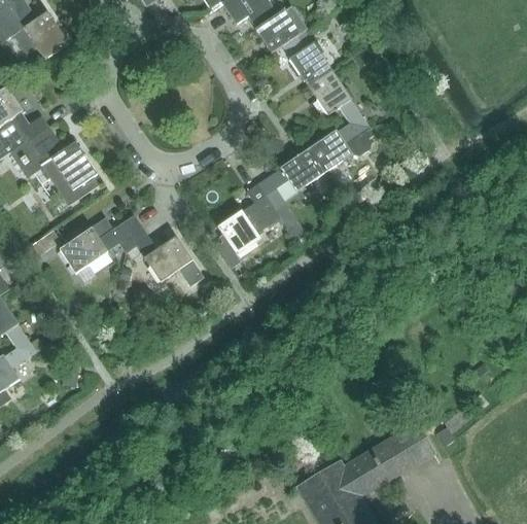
[(0,0),(0,9),(14,0),(0,0)]
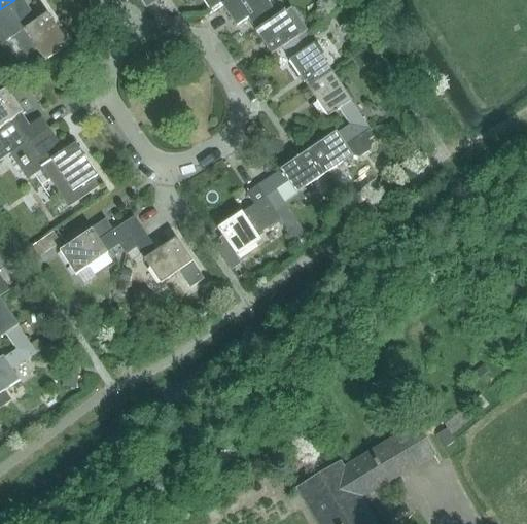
[(0,27),(0,28),(4,25),(11,37),(15,35),(32,59),(40,53),(45,60),(69,43),(47,10),(36,19),(23,0),(14,0),(0,9),(0,27)]
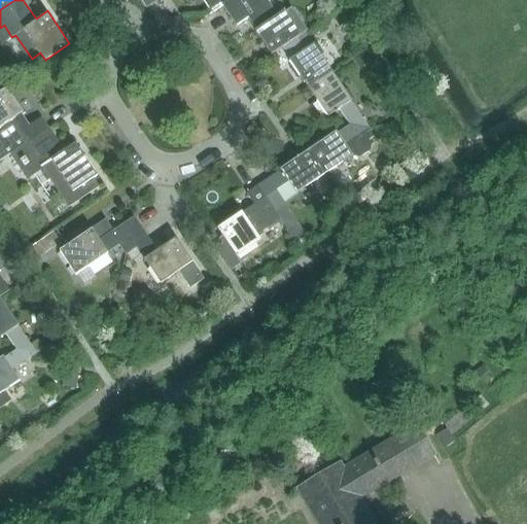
[(210,9),(222,1),(223,0),(204,0),(210,9)]
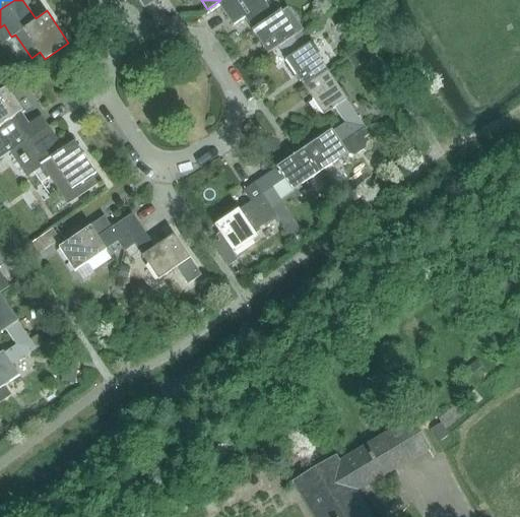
[(245,15),(253,27),(264,18),(273,12),(266,0),(220,0),(219,1),(234,22),(245,15)]
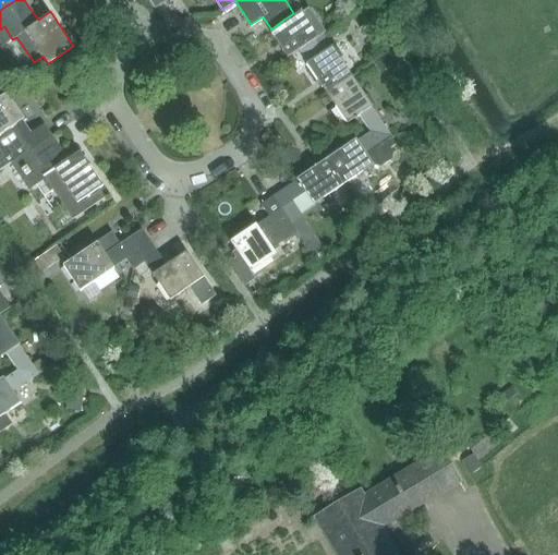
[(358,8),(351,12),(360,24),(366,20),(358,8)]
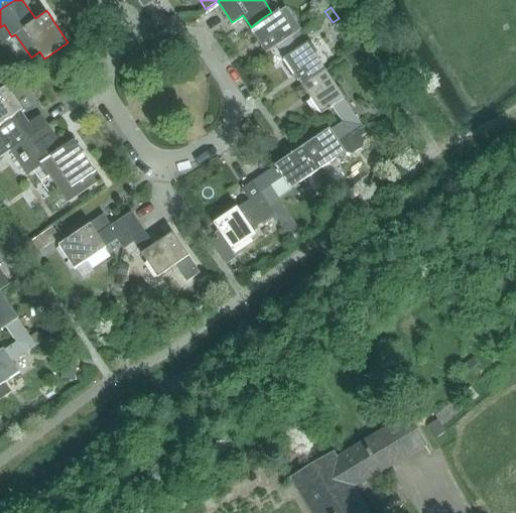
[(266,51),(276,44),(276,43),(292,32),(277,9),(271,12),(262,18),(251,27),(250,28),(266,51)]
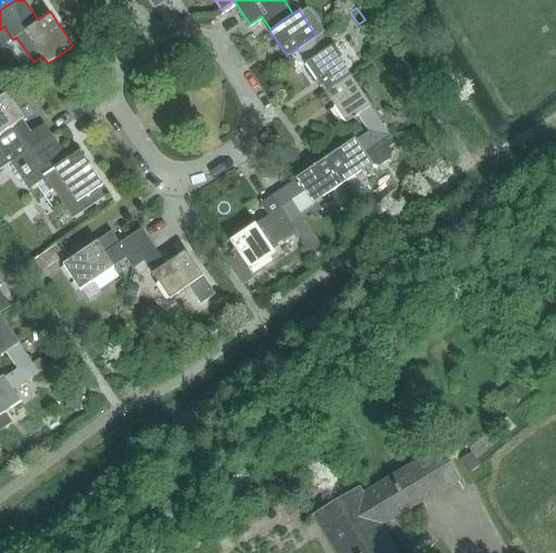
[(305,62),(325,91),(350,74),(329,44),(325,47),(316,34),(315,35),(298,47),(298,48),(306,61),(305,62)]
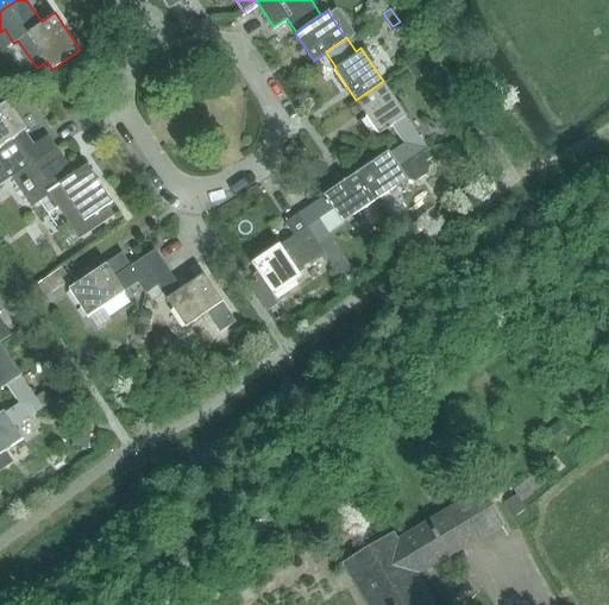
[(421,57),(408,67),(416,80),(429,70),(421,57)]
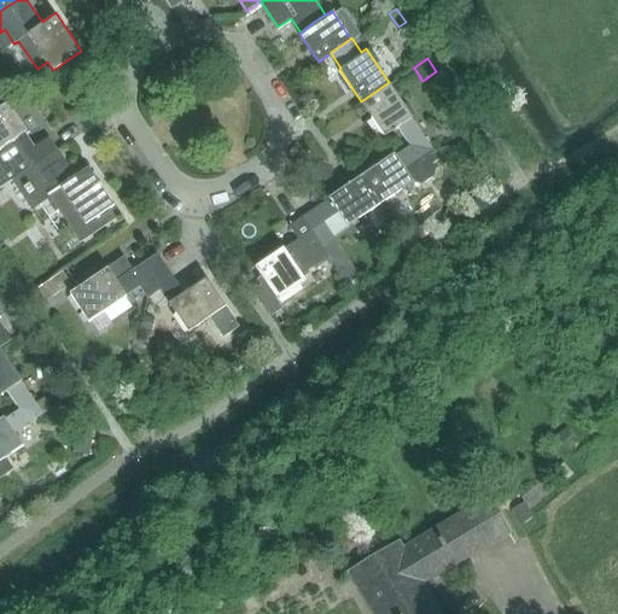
[(13,72),(0,81),(0,99),(22,85),(13,72)]
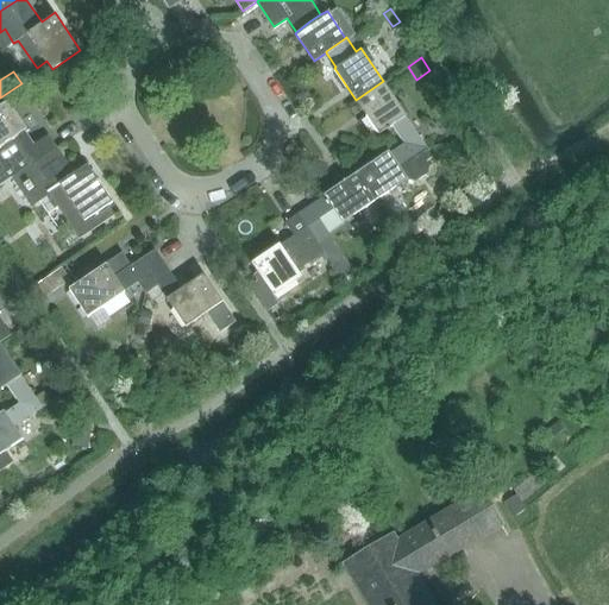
[(378,132),(391,124),(403,142),(405,142),(405,140),(408,146),(420,138),(403,114),(405,113),(383,81),(356,100),(378,132)]
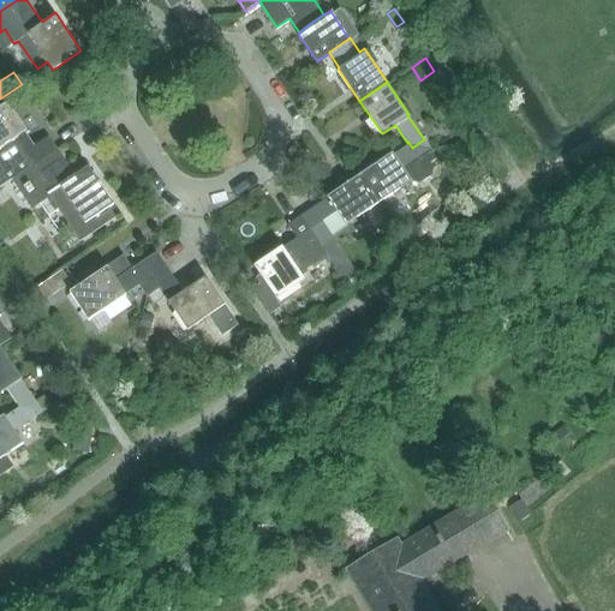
[(0,144),(10,138),(28,167),(57,148),(48,135),(34,144),(24,130),(27,129),(7,100),(0,105),(0,144)]
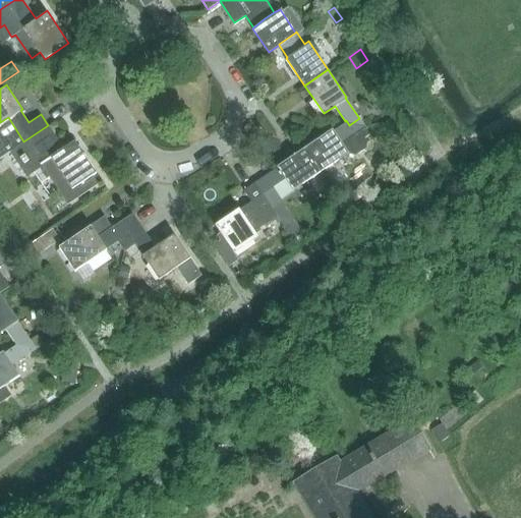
[(332,128),(304,147),(320,170),(343,156),(347,153),(355,154),(365,148),(366,139),(364,136),(369,133),(359,118),(349,125),(346,120),(346,121),(345,121),(333,129),(332,128)]
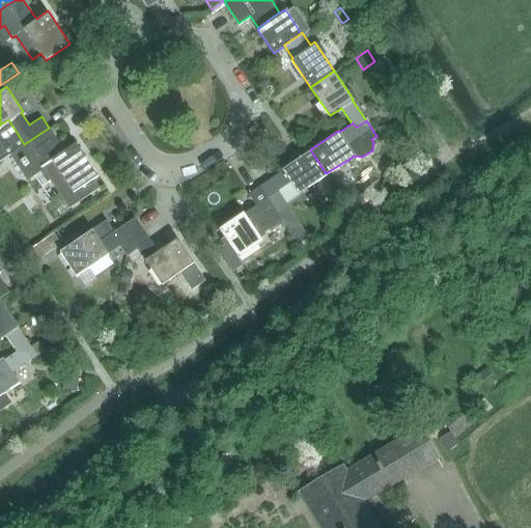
[(24,144),(10,154),(27,178),(43,167),(68,206),(100,186),(94,177),(98,174),(76,142),(64,150),(54,135),(49,128),(24,144)]
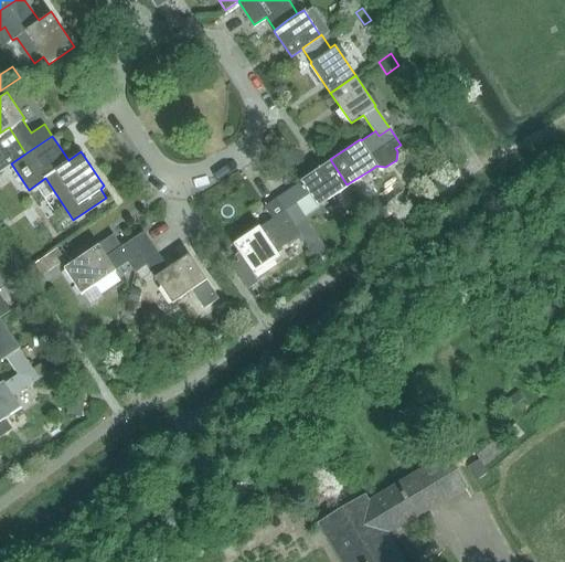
[(301,181),(277,198),(294,222),(305,213),(317,204),(347,184),(330,159),(300,179),(301,181)]
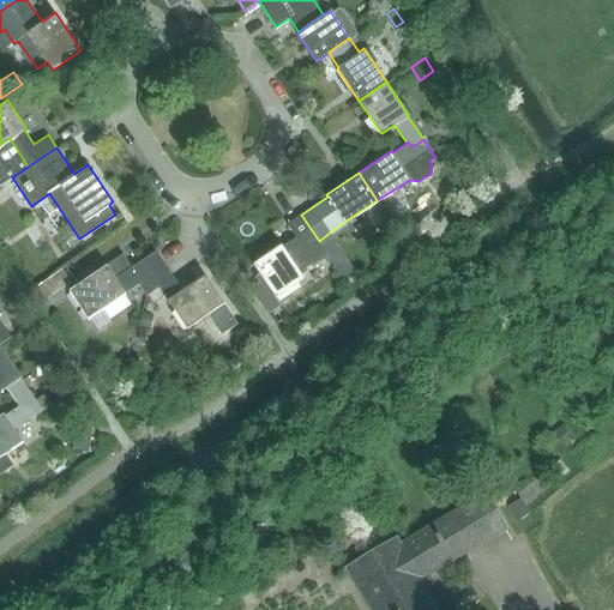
[(319,241),(301,215),(288,223),(296,236),(283,246),(281,245),(253,264),(276,296),(304,278),(295,266),(317,252),(313,246),(319,241)]
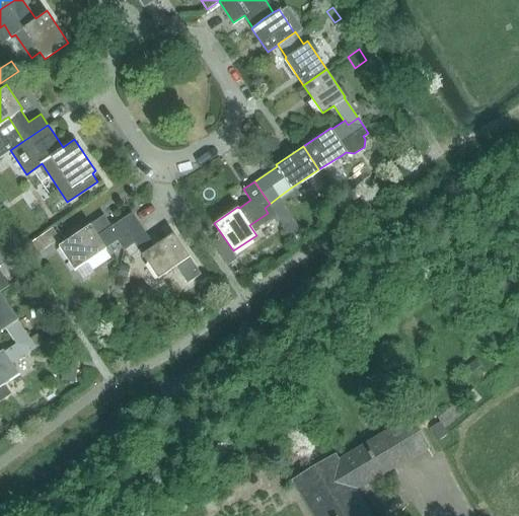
[(280,196),(270,204),(276,213),(277,214),(287,207),(280,196)]
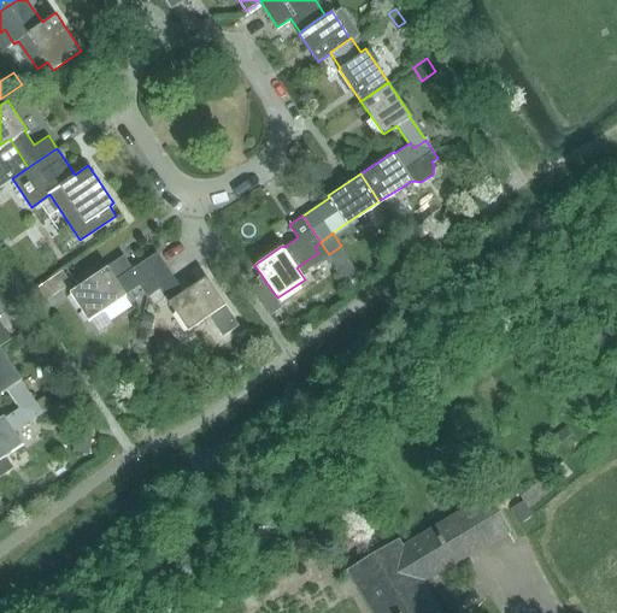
[(146,294),(147,294),(140,282),(165,264),(158,252),(157,251),(133,267),(124,254),(70,290),(88,318),(123,295),(127,301),(144,290),(146,294)]
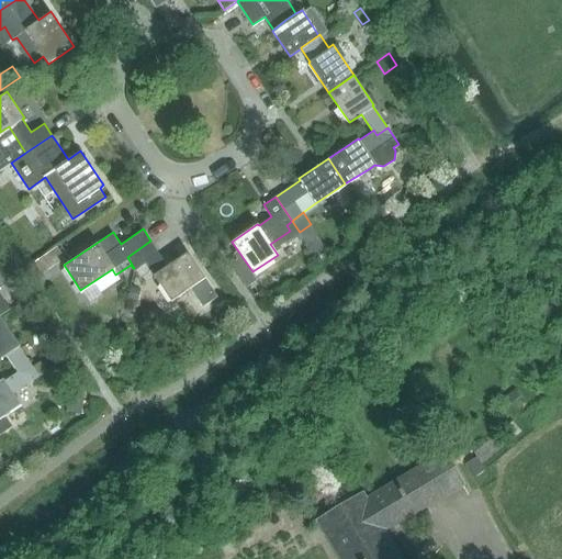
[(318,236),(307,244),(315,256),(327,248),(318,236)]
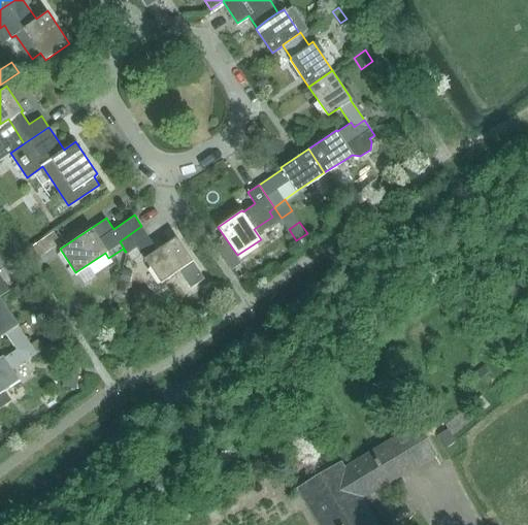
[(120,241),(126,252),(136,244),(144,257),(160,282),(179,269),(191,287),(204,276),(176,236),(157,249),(147,235),(141,226),(120,241)]
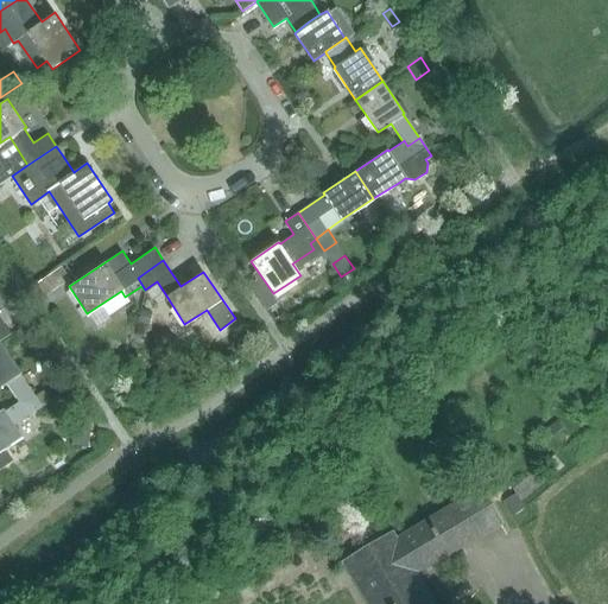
[(61,265),(45,275),(54,288),(70,278),(67,274),(61,265)]
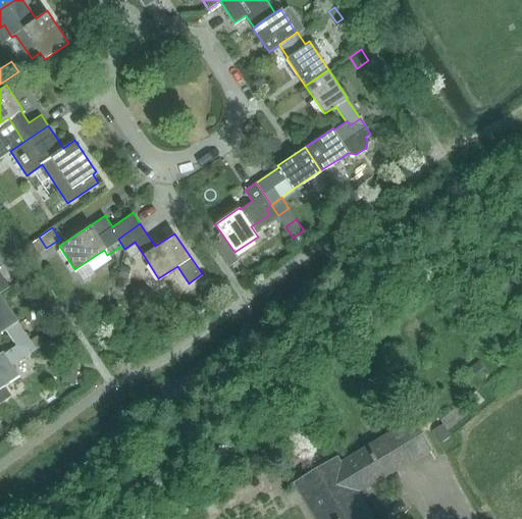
[(0,252),(0,253),(9,247),(0,234),(0,252)]
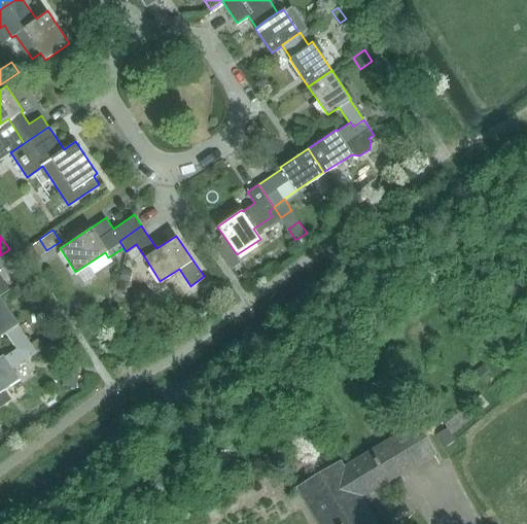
[(129,269),(124,268),(120,267),(117,277),(126,279),(129,269)]
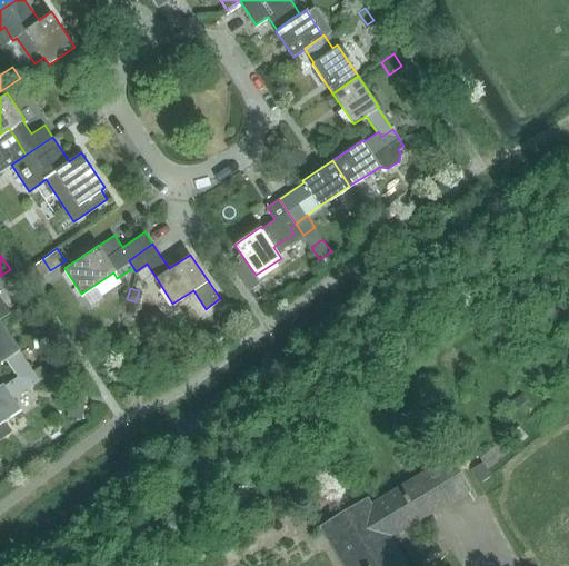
[(18,375),(17,376),(18,376),(19,376),(21,379),(33,371),(32,370),(18,349),(19,348),(0,320),(0,361),(7,358),(18,375)]
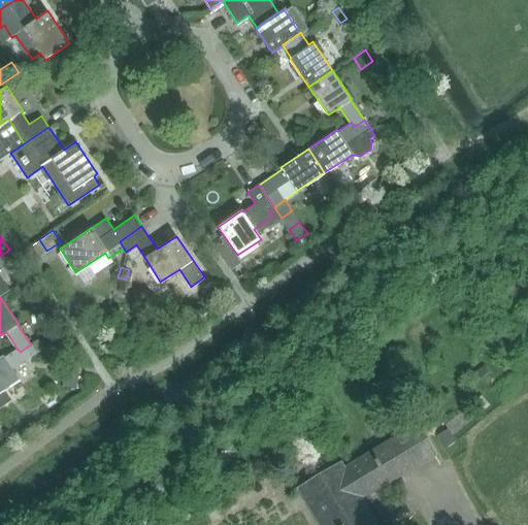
[(31,345),(36,352),(45,350),(37,338),(30,343),(31,345)]
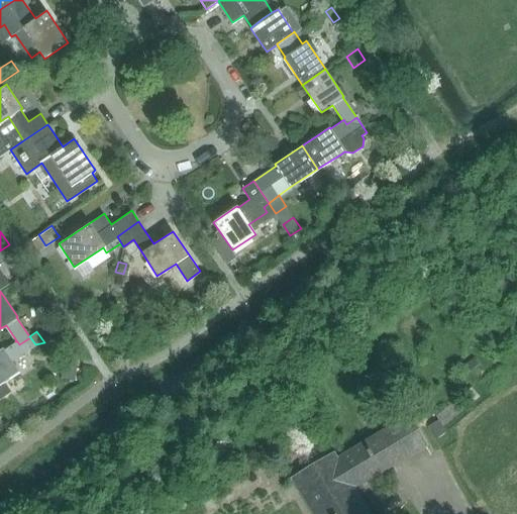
[(3,347),(0,349),(0,383),(18,372),(11,361),(35,344),(30,337),(19,344),(17,341),(16,341),(15,341),(4,348),(3,347)]
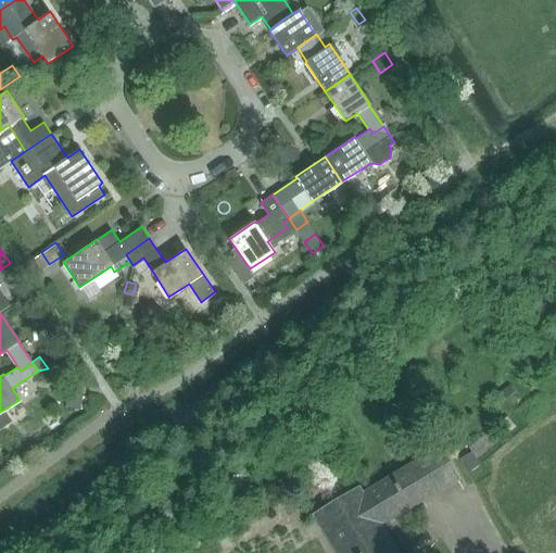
[(67,405),(80,406),(83,392),(70,391),(68,391),(67,405)]
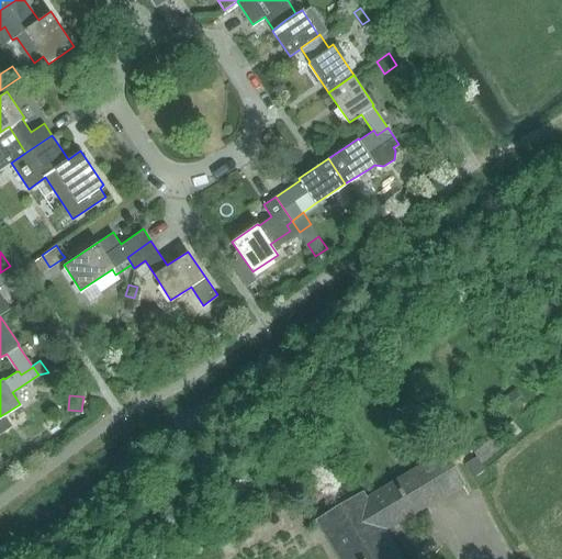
[(462,482),(442,448),(366,494),(362,489),(317,515),(343,558),(401,558),(384,530),(412,514),(411,513),(462,482)]
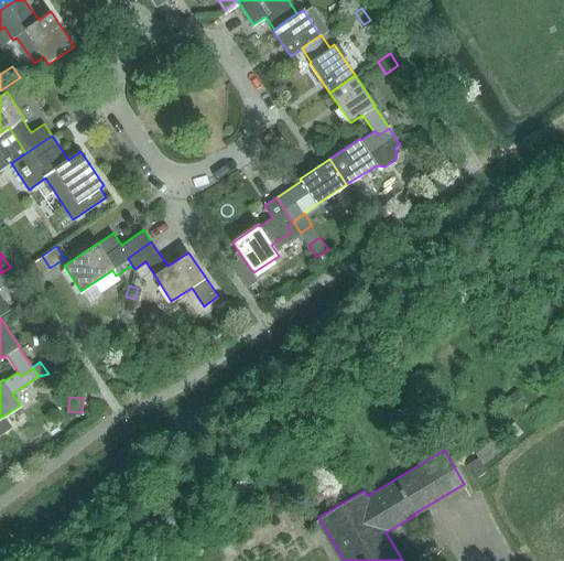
[(466,463),(475,477),(487,470),(478,455),(466,463)]
